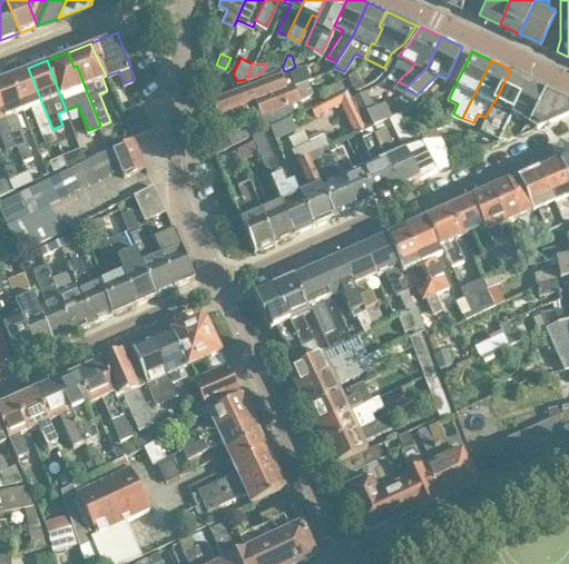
[(262,73),(276,68),(266,63),(262,73)]
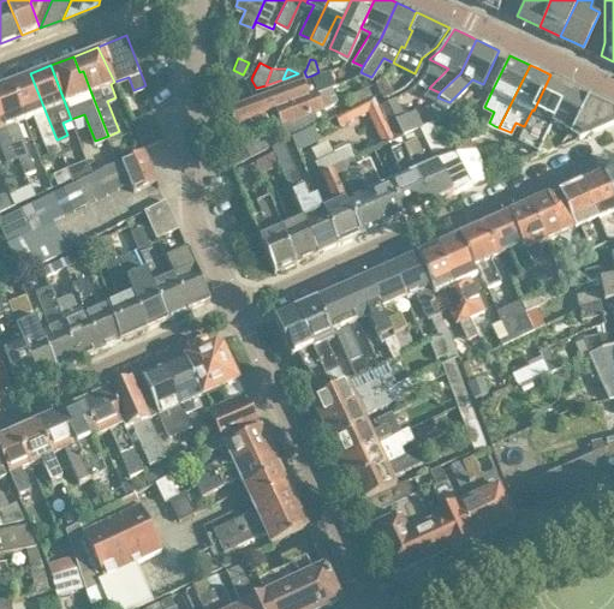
[(332,83),(335,81),(331,69),(319,72),(311,76),(317,89),(332,83)]
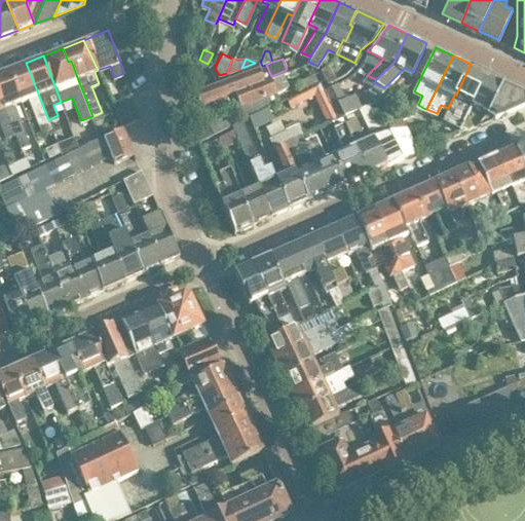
[(329,79),(336,76),(328,61),(323,66),(329,79)]
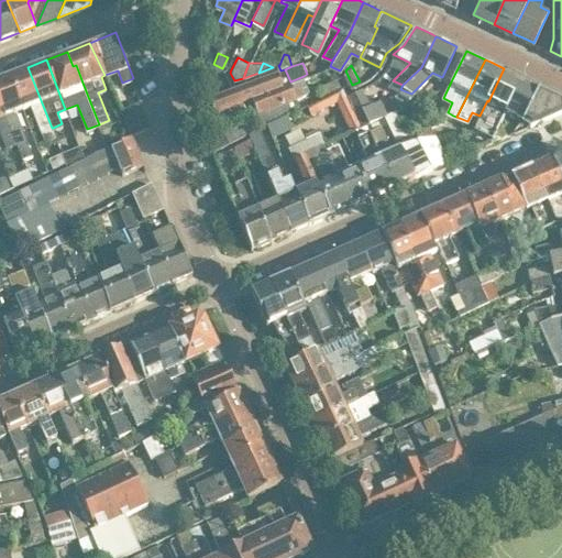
[(53,128),(52,128),(28,67),(11,74),(24,107),(32,104),(43,131),(45,140),(56,137),(53,128)]
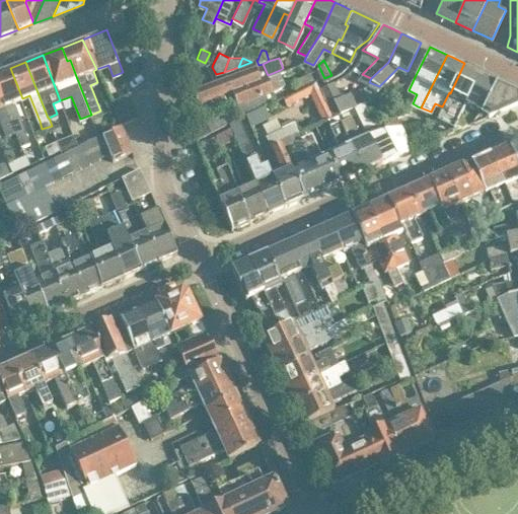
[(442,106),(437,118),(453,126),(455,122),(456,120),(460,112),(465,101),(481,71),(479,70),(464,63),(450,93),(449,92),(442,106)]
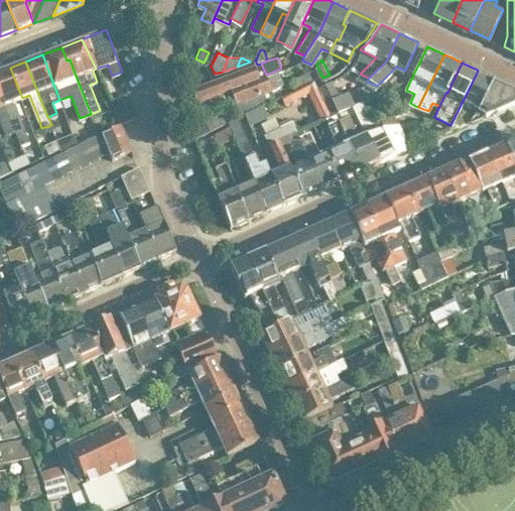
[(261,64),(257,65),(214,80),(192,88),(198,101),(232,89),(240,113),(246,110),(261,102),(274,96),(271,88),(266,75),(261,64)]
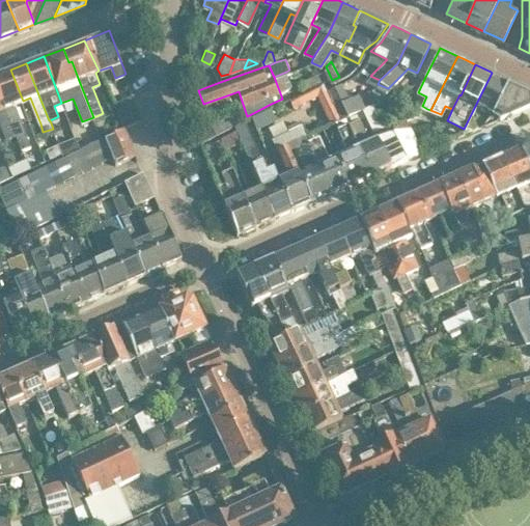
[(16,104),(23,101),(10,70),(0,73),(0,94),(16,134),(21,148),(31,144),(25,130),(16,104)]
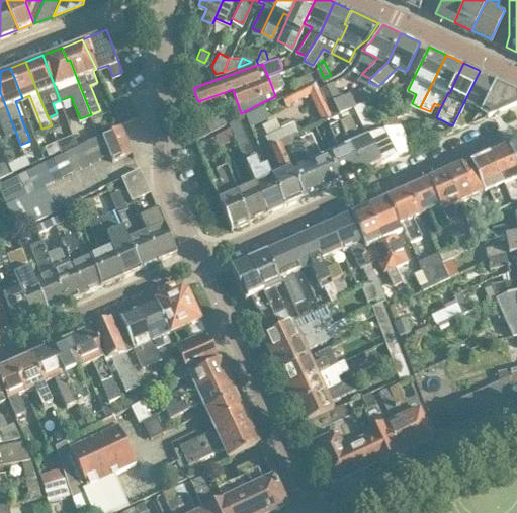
[(312,68),(284,82),(272,88),(275,96),(282,93),(316,76),(312,68)]
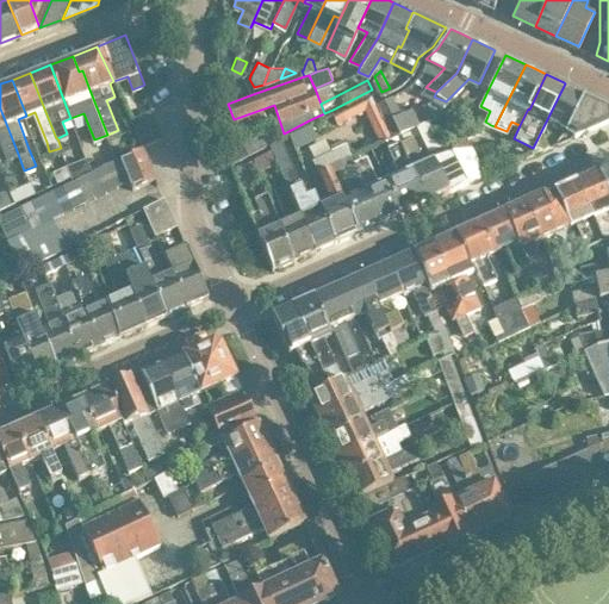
[(315,88),(321,104),(335,97),(329,82),(315,88)]
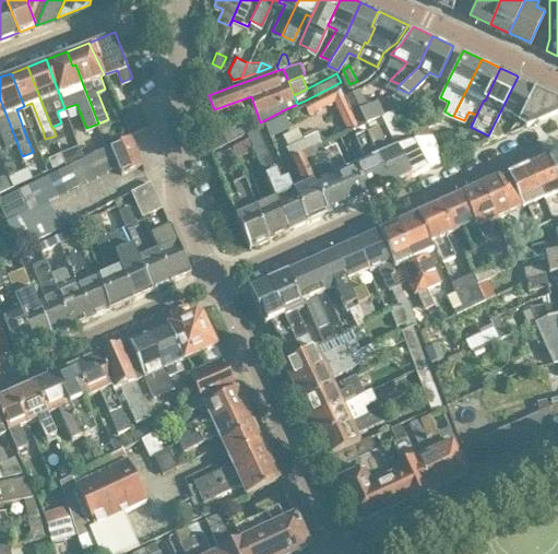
[(520,118),(536,85),(529,82),(518,77),(501,109),(520,118)]
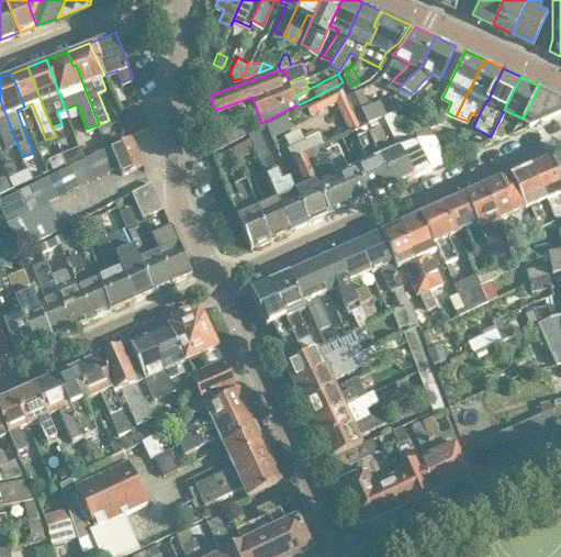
[(367,122),(359,109),(350,92),(348,93),(343,82),(306,101),(312,111),(337,99),(352,129),(356,127),(367,122)]
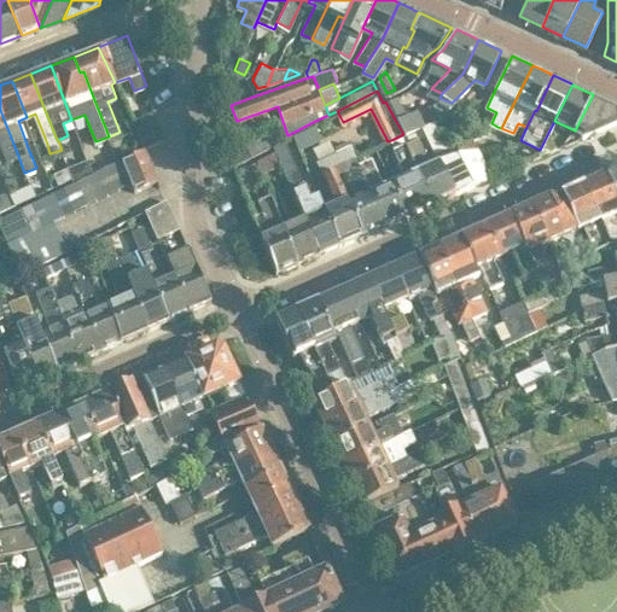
[(385,102),(395,120),(408,114),(399,94),(385,102)]
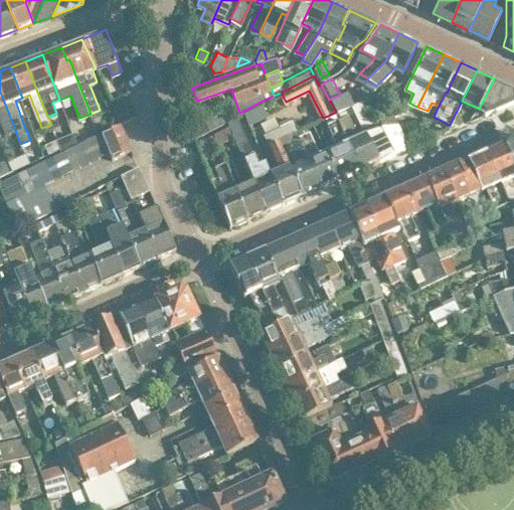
[(479,109),(486,113),(513,99),(513,89),(507,86),(503,83),(494,78),(479,109)]
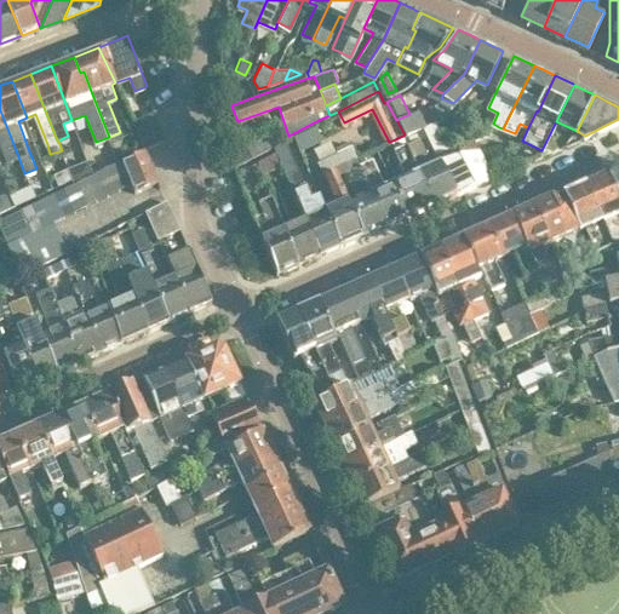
[(420,108),(410,114),(396,120),(405,135),(427,124),(428,124),(420,108)]
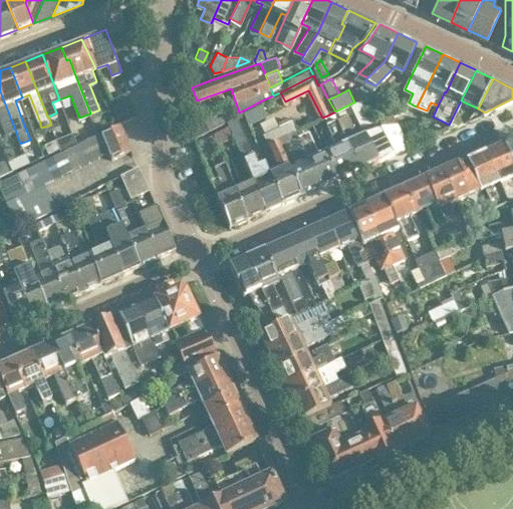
[(110,99),(120,121),(137,113),(127,90),(110,99)]
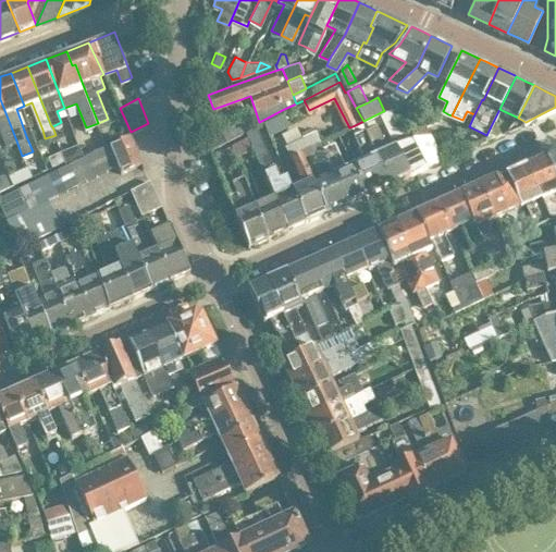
[(0,99),(0,126),(7,144),(16,140),(0,99)]
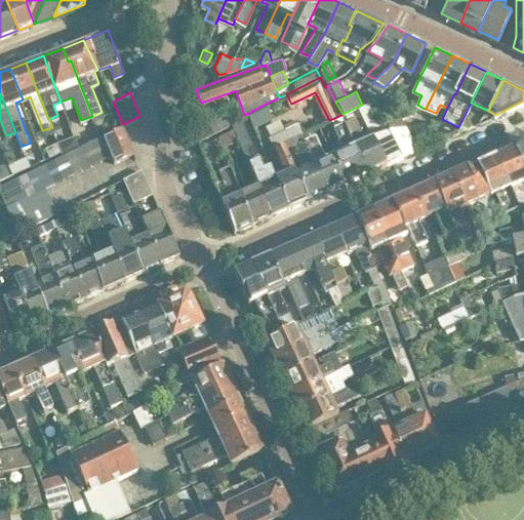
[(362,105),(361,105),(363,112),(371,127),(380,123),(369,101),(362,105)]
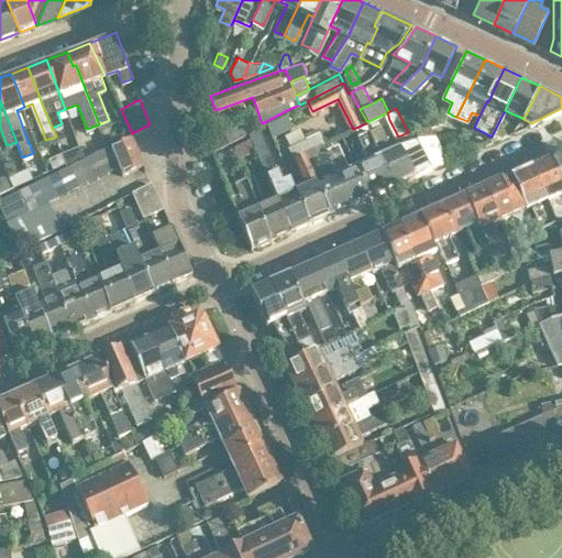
[(287,111),(268,120),(274,133),(293,123),(287,111)]
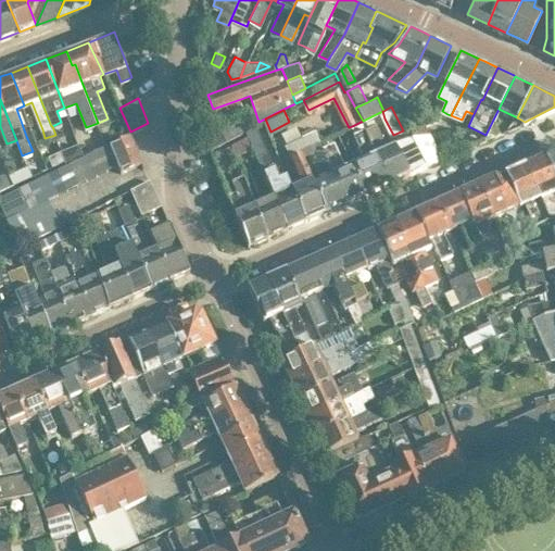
[(493,120),(488,130),(494,134),(501,132),(496,122),(493,120)]
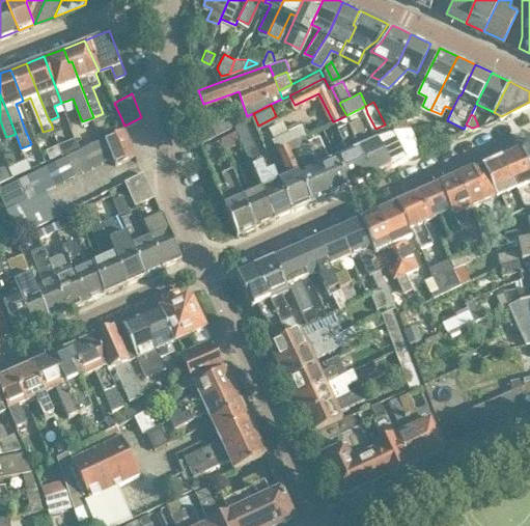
[(346,115),(336,120),(339,127),(350,121),(346,115)]
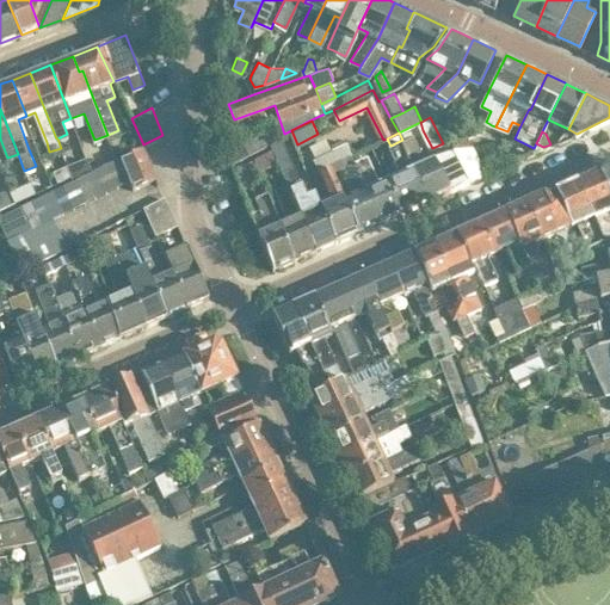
[(414,134),(402,140),(429,199),(450,190),(436,158),(436,156),(426,160),(414,134)]
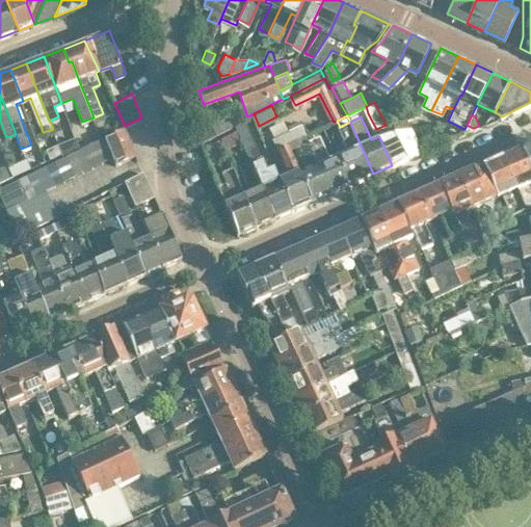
[(386,125),(376,129),(379,136),(379,137),(412,126),(408,116),(386,125)]
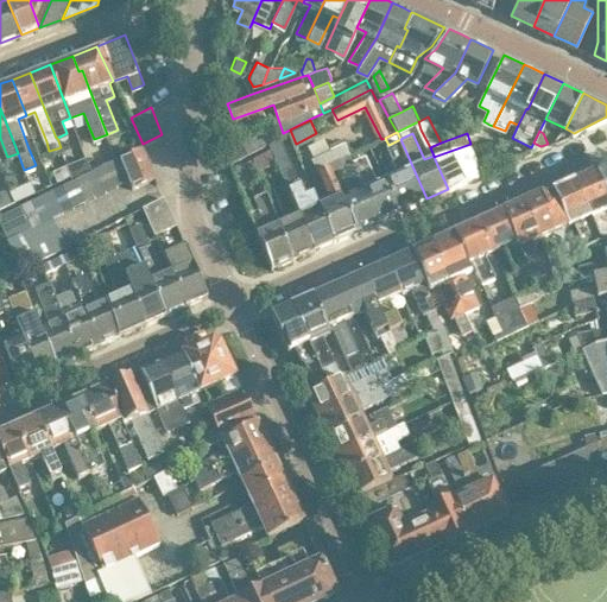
[(282,134),(270,140),(272,146),(277,157),(282,169),(295,164),(282,134)]
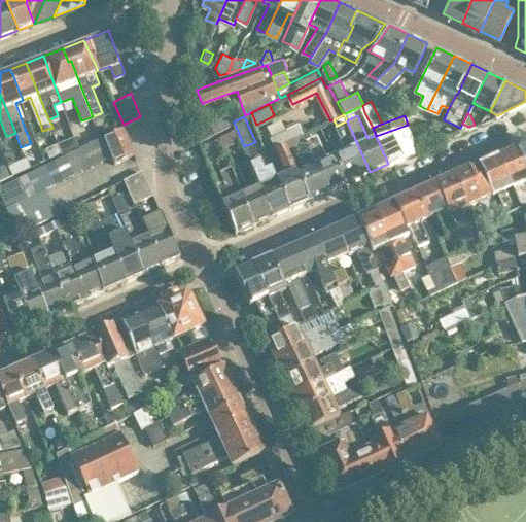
[(302,120),(280,131),(284,140),(303,132),(306,131),(302,120)]
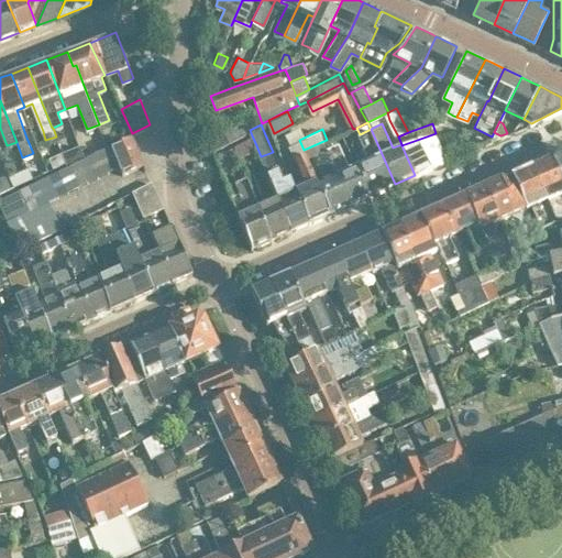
[(370,159),(356,164),(370,195),(395,184),(371,129),(360,134),(370,159)]
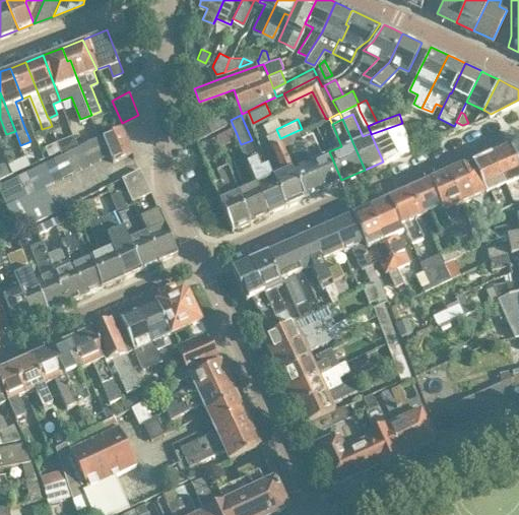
[(102,133),(111,150),(115,157),(133,150),(122,123),(102,133)]
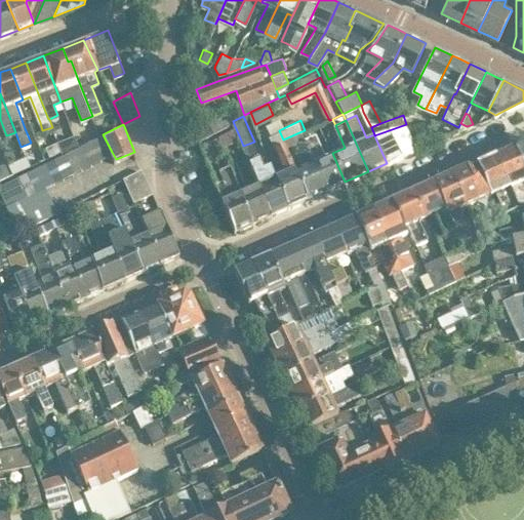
[(406,124),(374,135),(387,163),(417,149),(406,124)]
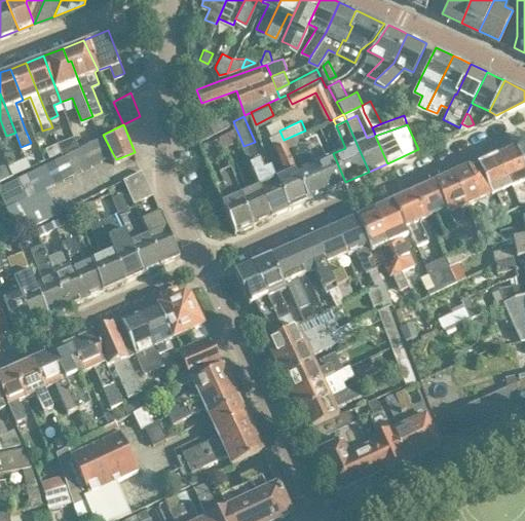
[(235,126),(219,135),(222,143),(223,145),(239,136),(235,126)]
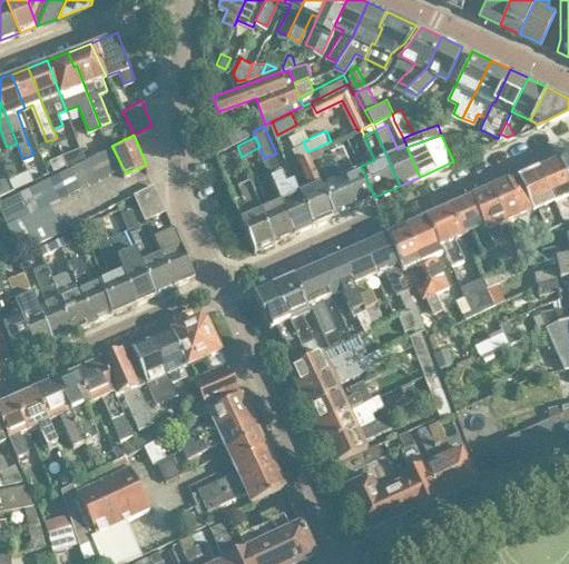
[(303,141),(293,146),(311,186),(301,190),(314,224),(335,214),(321,181),(308,155),(307,151),(303,141)]
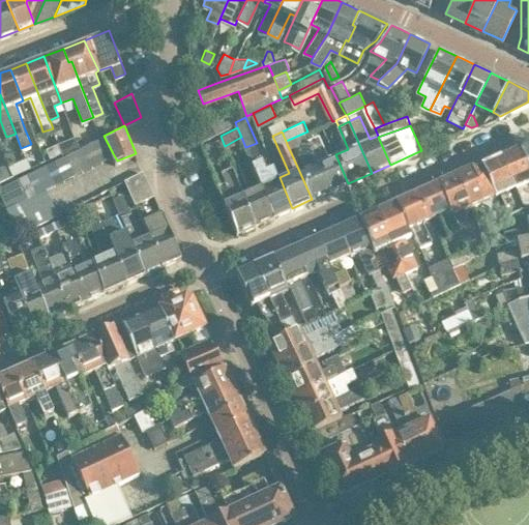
[(320,134),(307,139),(330,191),(348,183),(335,154),(329,157),(320,134)]
